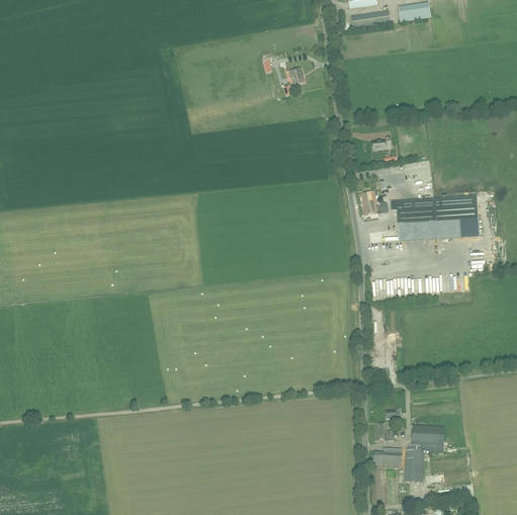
[(399,4),(402,20),(432,15),(429,0),(399,4)]
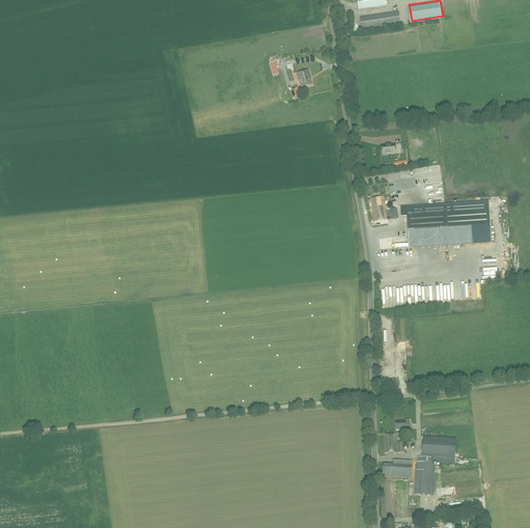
[(361,28),(399,22),(397,9),(359,15),(361,28)]
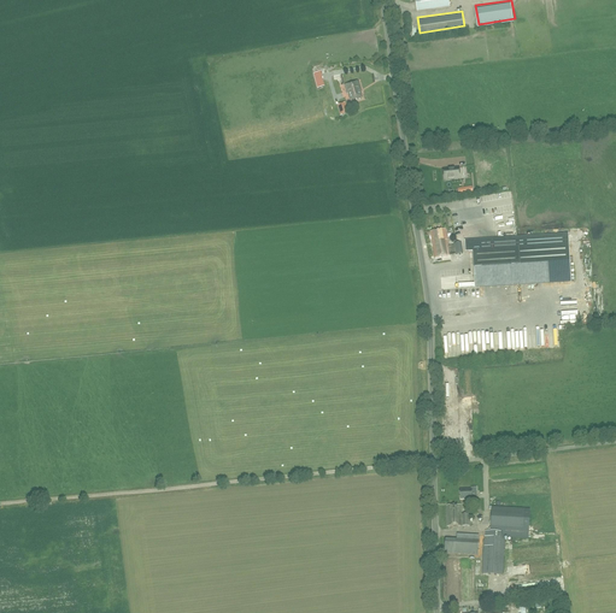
[(322,83),(318,69),(312,70),(316,84),(322,83)]
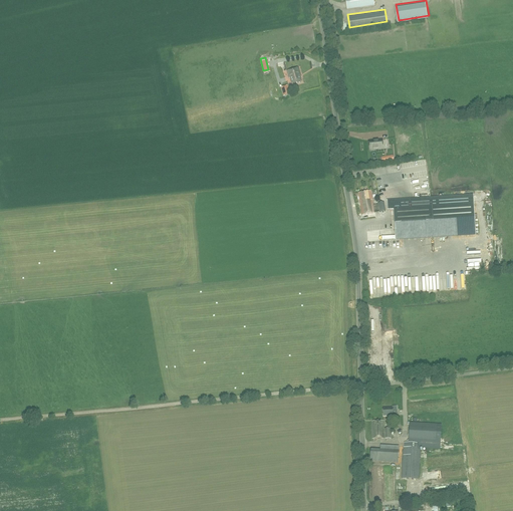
[(300,78),(297,71),(299,71),(296,65),(285,68),(287,75),(289,74),(291,81),(300,78)]
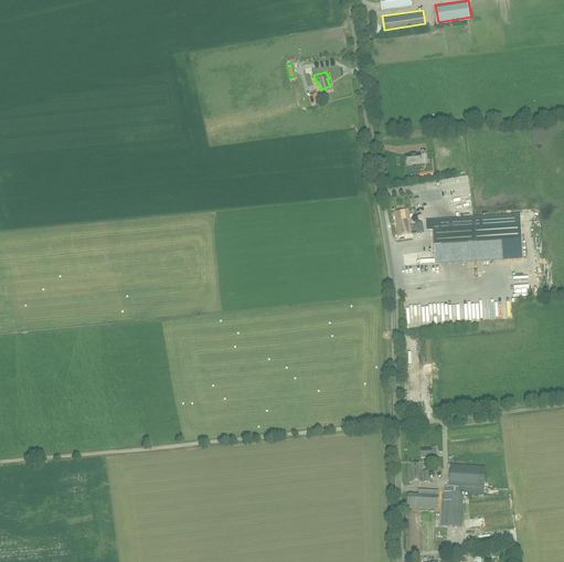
[(315,92),(308,94),(311,103),(318,101),(315,92)]
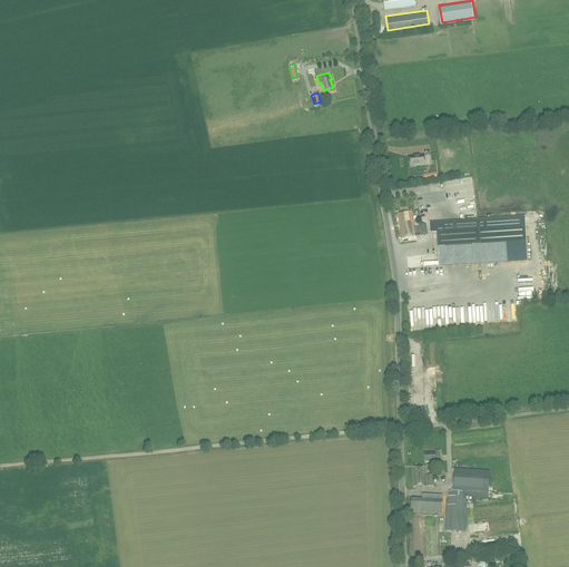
[(418,153),(408,154),(409,164),(417,163),(418,164),(424,163),(423,152),(418,153)]
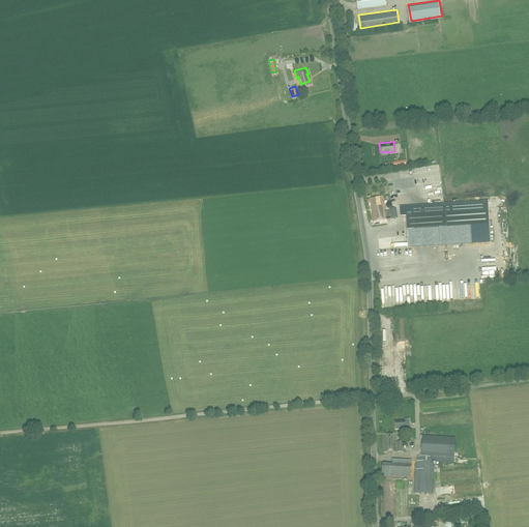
[(385,215),(390,214),(390,215),(397,214),(395,206),(384,208),(382,194),(369,197),(373,218),(386,216),(385,215)]
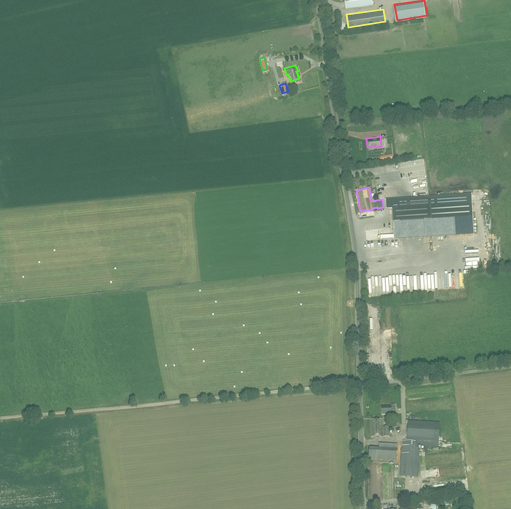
[(470,192),(392,197),(385,197),(386,207),(392,206),(393,236),(473,231),(471,201),(470,192)]
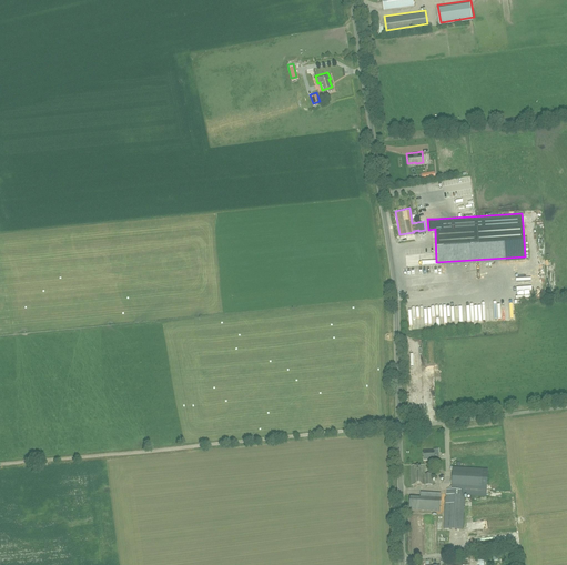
[(473,320),(469,304),(462,306),(466,322),(471,321),(469,321),(473,320)]
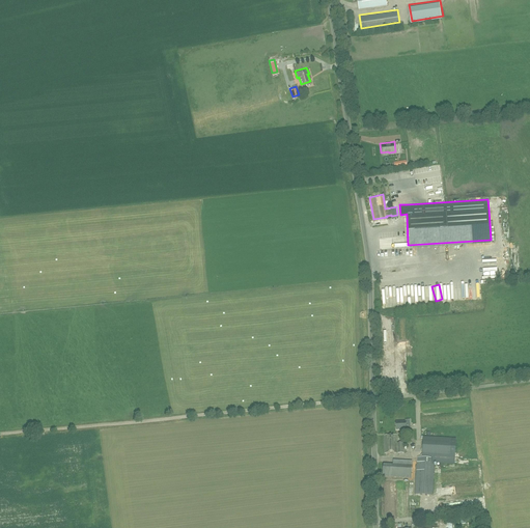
[(395,426),(406,426),(405,425),(409,425),(409,417),(405,417),(405,419),(395,419),(395,426)]
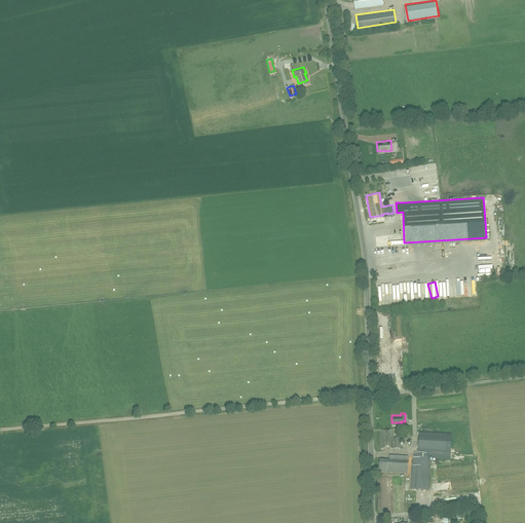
[(392,436),(391,427),(379,428),(380,446),(399,446),(399,436),(392,436)]
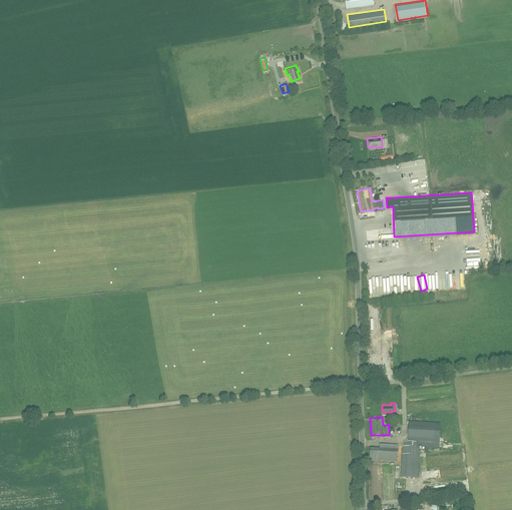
[(433,445),(435,421),(408,419),(407,443),(433,445)]
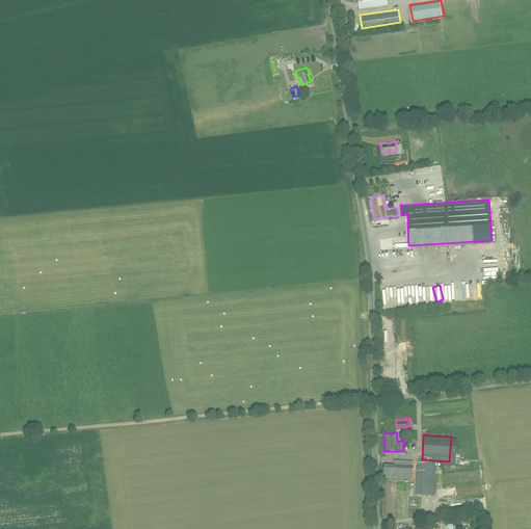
[(431,494),(433,460),(417,459),(415,493),(431,494)]
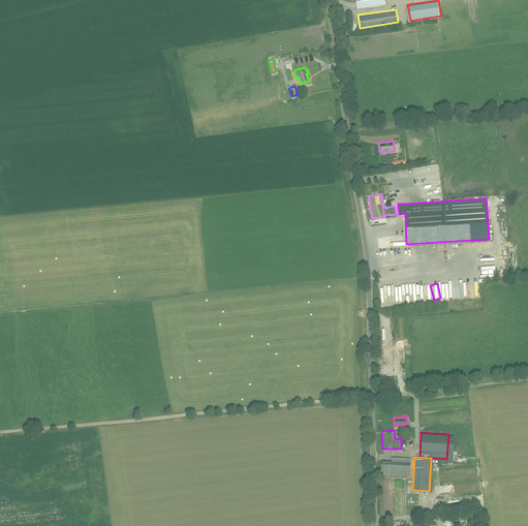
[(408,473),(409,462),(391,461),(391,460),(381,460),(380,471),(408,473)]
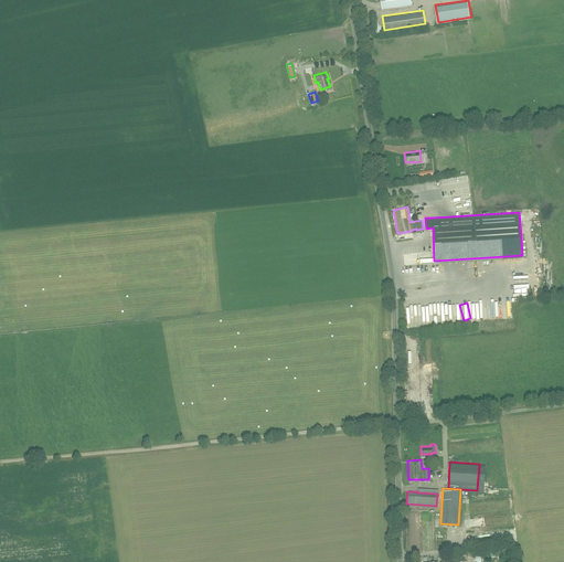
[(457,553),(457,550),(453,550),(454,554),(455,557),(447,558),(447,561),(465,561),(464,555),(458,557),(458,553),(457,553)]
